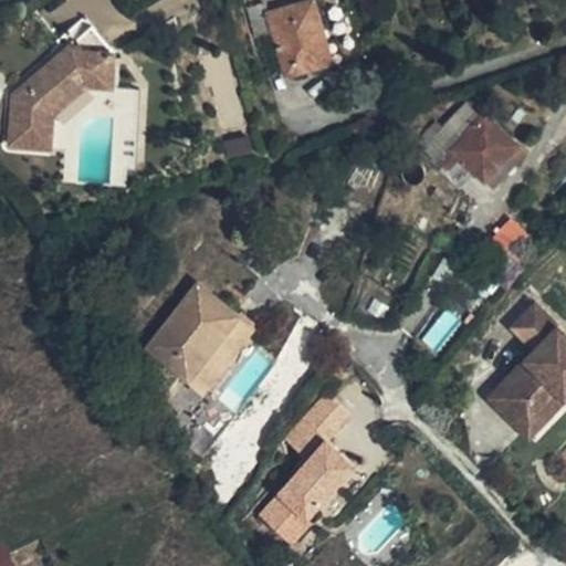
[(285,76),(325,64),(316,33),(324,31),(314,0),(307,0),(268,12),(265,2),(245,9),(254,39),(272,32),(285,76)]
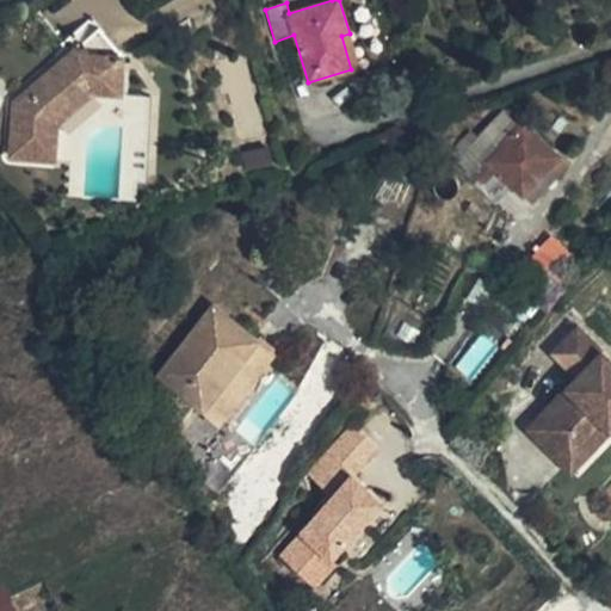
[(14,102),(11,156),(55,159),(57,123),(94,92),(122,93),(124,55),(98,26),(14,102)]
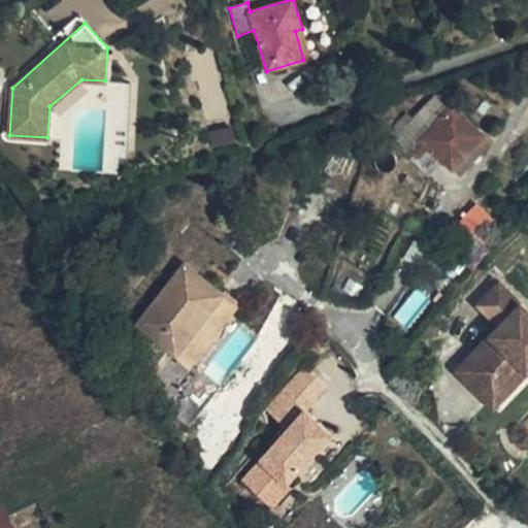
[(302,29),(295,31),(303,60),(310,58),(302,29)]
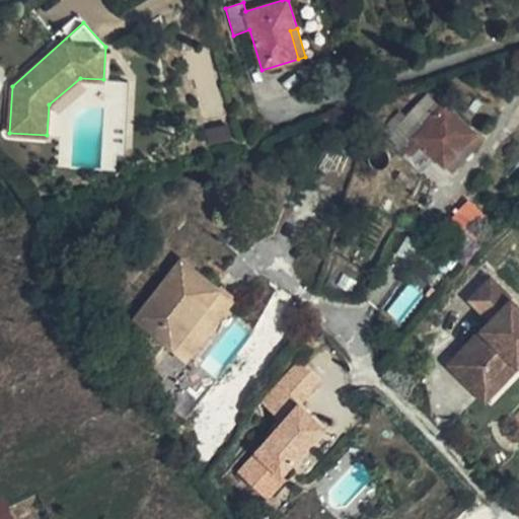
[(444,166),(474,133),(444,103),(441,106),(426,94),(400,123),(394,117),(377,136),(397,153),(413,137),(444,166)]
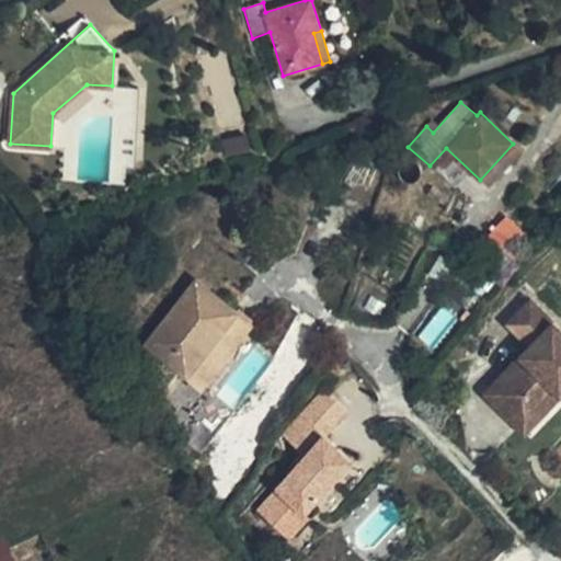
[(522,151),(513,144),(480,180),(489,187),(522,151)]
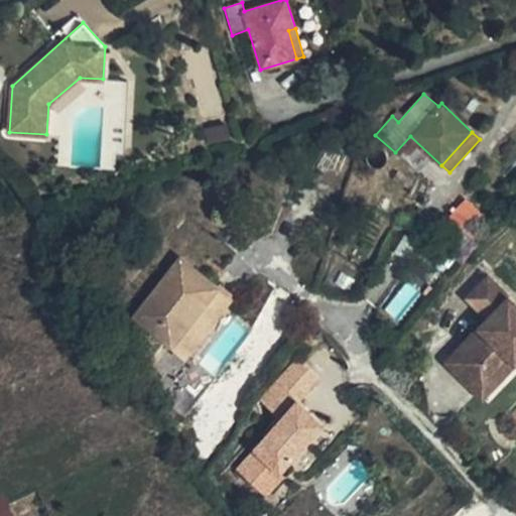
[(410,136),(395,152),(417,172),(432,156),(410,136)]
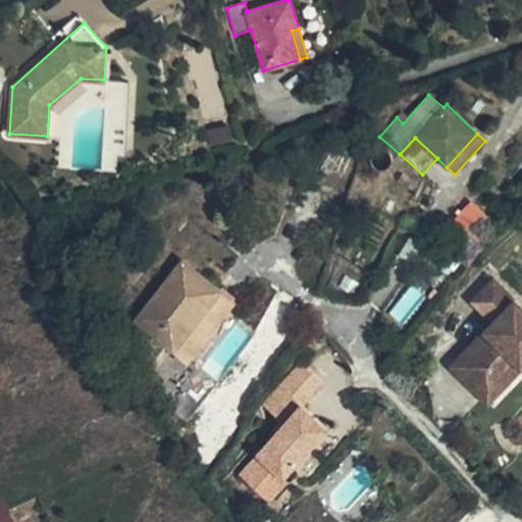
[(466,231),(483,215),(472,202),(454,217),(466,231)]
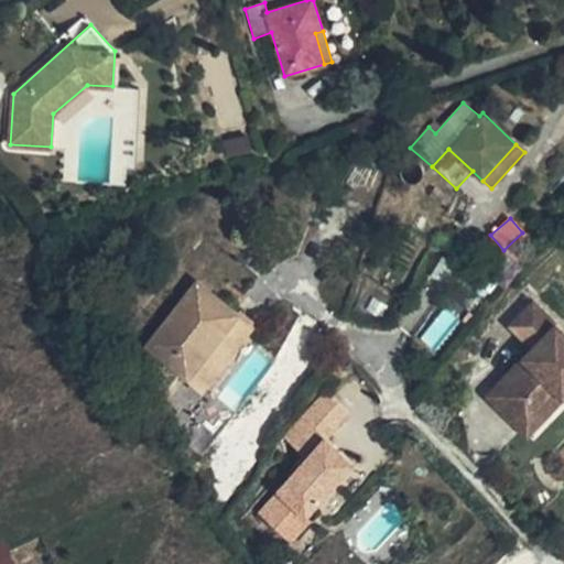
[(197,282),(148,345),(205,390),(255,326),(197,282)]
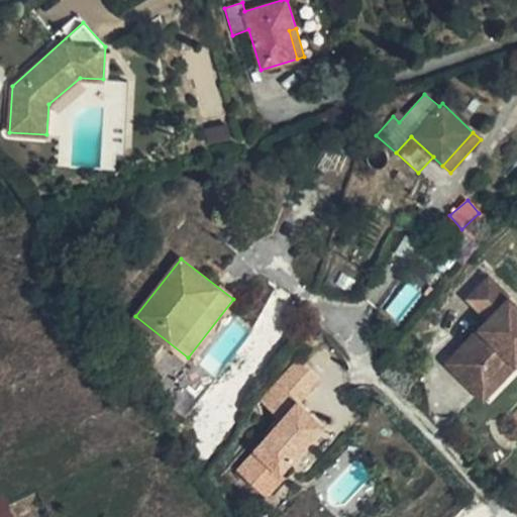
[(480,328),(446,363),(470,386),(491,365),(504,378),(516,364),(516,304),(489,277),(468,299),(496,326),(487,335),(480,328)]
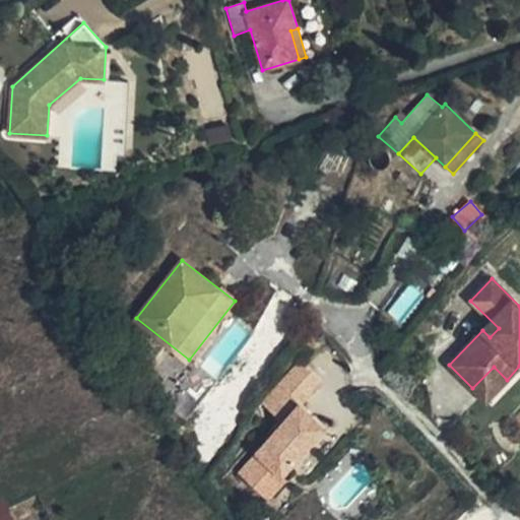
[(492,321),(482,330),(490,337),(499,328),(492,321)]
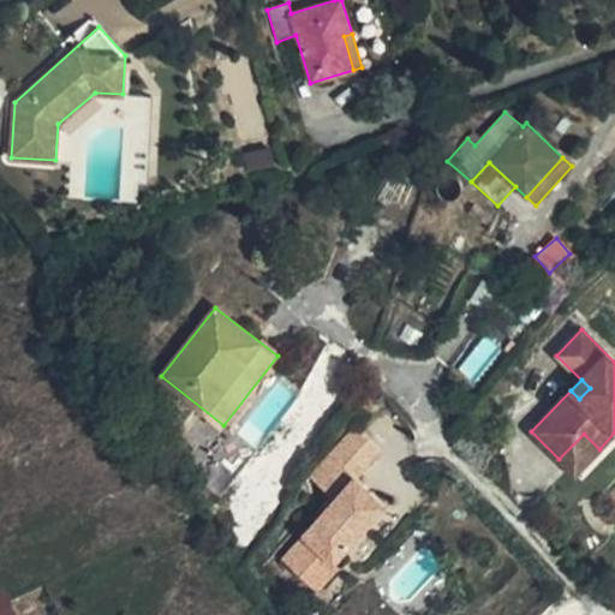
[(335,501),(281,560),(299,575),(322,551),(334,562),(384,505),(356,479),(381,451),(354,428),(310,478),(335,501)]
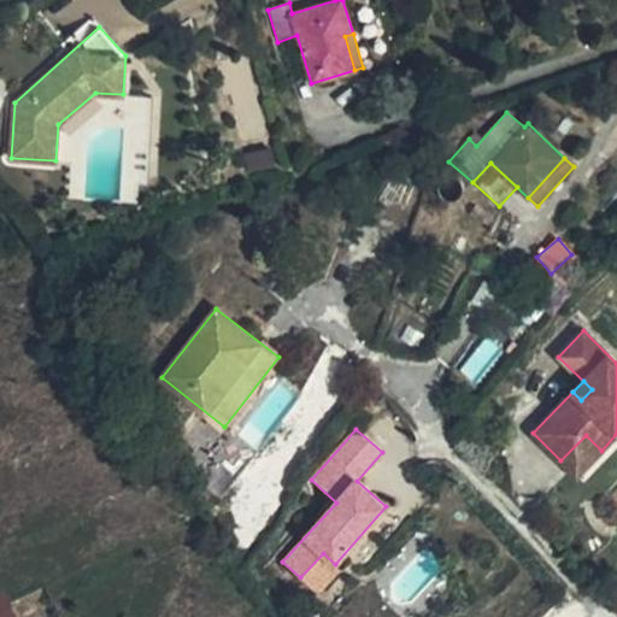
[(586,435),(560,460),(577,476),(601,451),(586,435)]
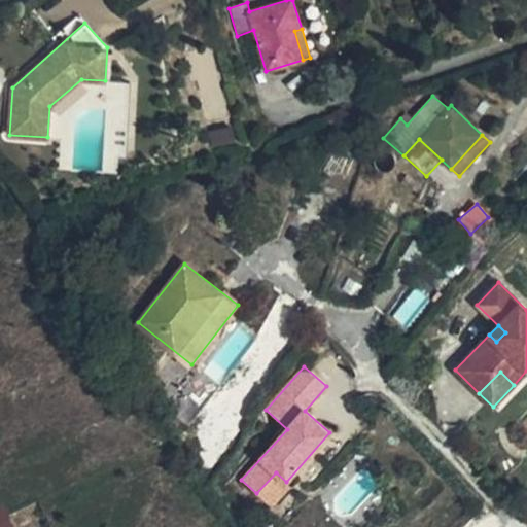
[(276,472),(256,493),(271,506),(290,486),(286,482),(276,472)]
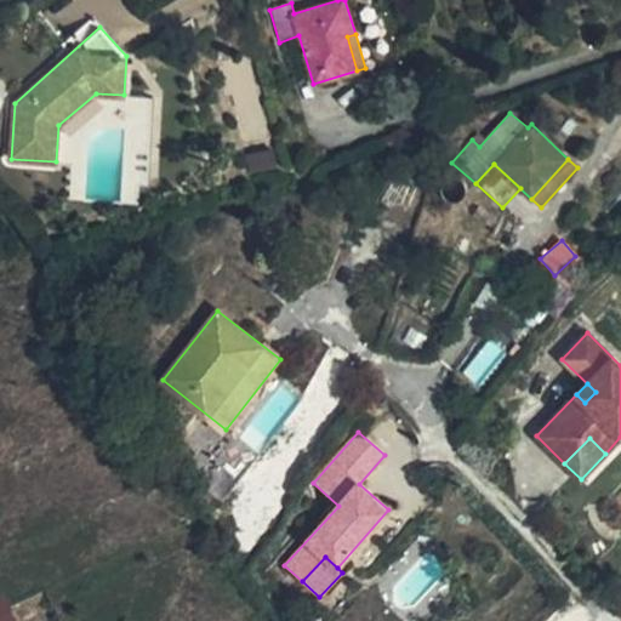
[(0,592),(0,620),(15,620),(1,592),(0,592)]
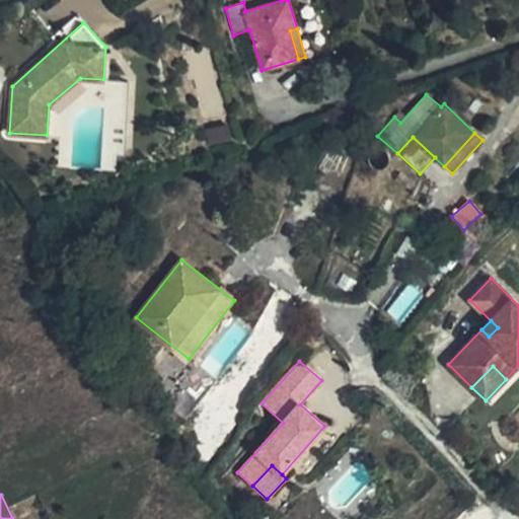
[(31,499),(8,510),(12,518),(17,518),(36,510),(31,499)]
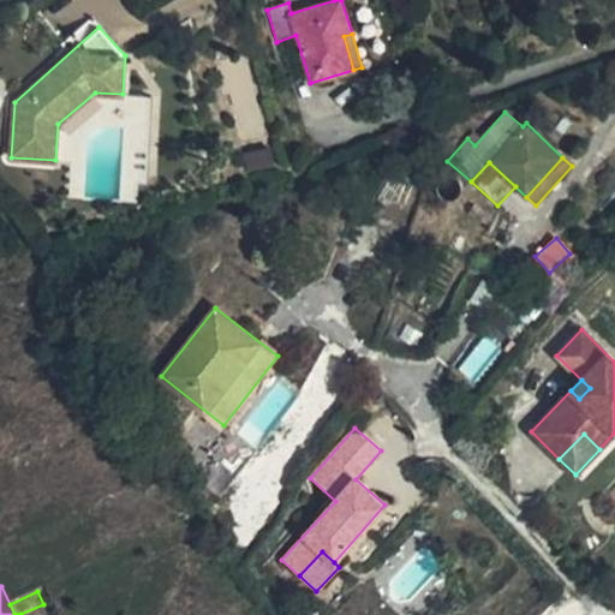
All buildings are outlined.
